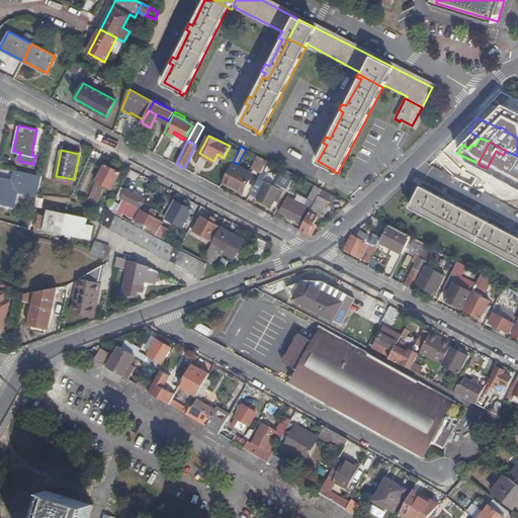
[(451,176),(464,182),(476,162),(462,156),(461,158),(453,153),(447,163),(444,162),(441,167),(444,169),(444,170),(452,174),(451,176)]
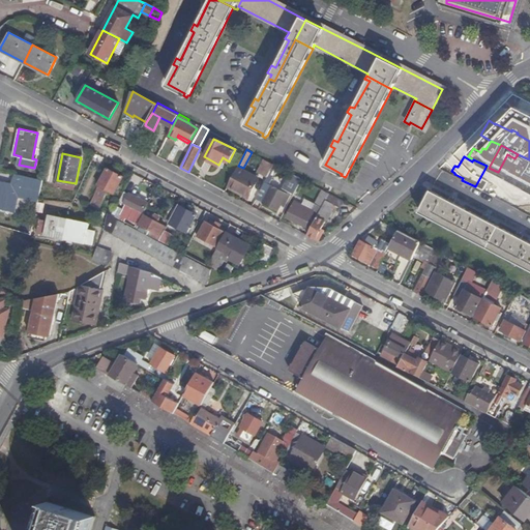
[(263,158),(257,171),(268,176),(273,164),(263,158)]
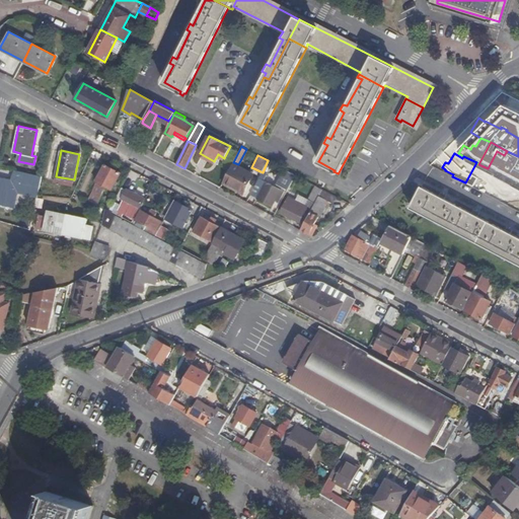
[(105,164),(88,200),(97,204),(105,184),(112,188),(120,171),(105,164)]
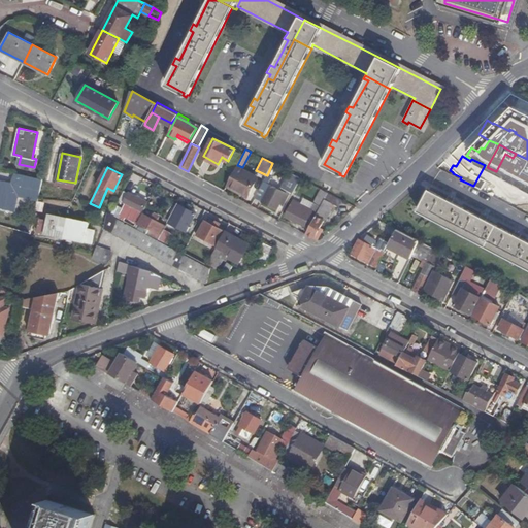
[(248,193),(256,178),(237,168),(229,184),(248,193)]
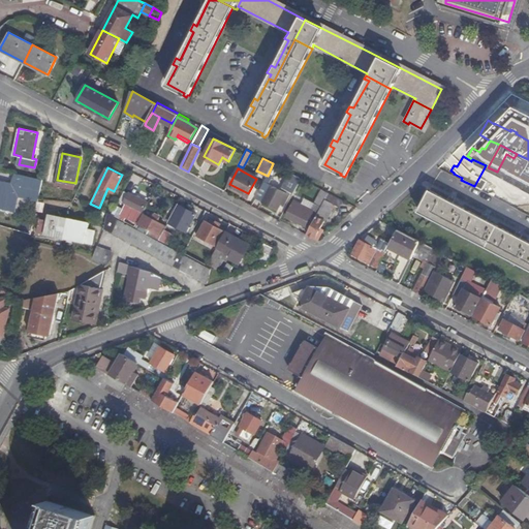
[(38,188),(41,178),(13,172),(11,182),(6,181),(5,185),(0,184),(0,207),(12,210),(19,184),(38,188)]
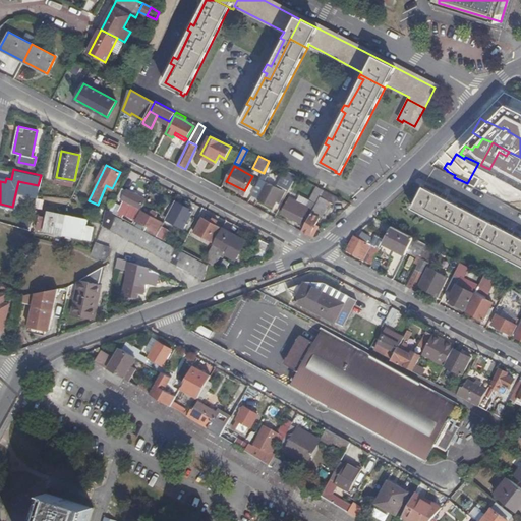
[(283,188),(288,190),(297,175),(292,172),(283,188)]
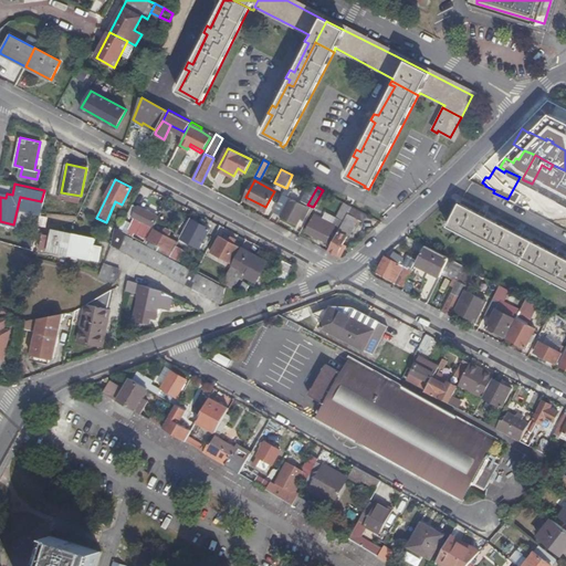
[(283,195),(273,211),(293,222),(299,212),(304,215),(307,208),(283,195)]
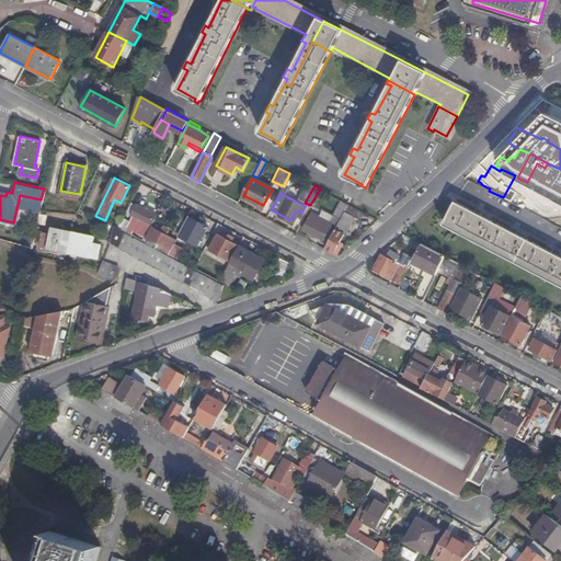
[(560,282),(560,253),(457,199),(445,222),(560,282)]
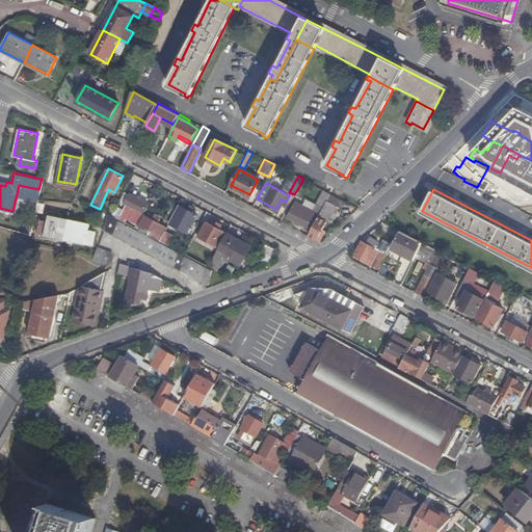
[(317,205),(323,208),(327,201),(330,193),(324,190),(317,205)]
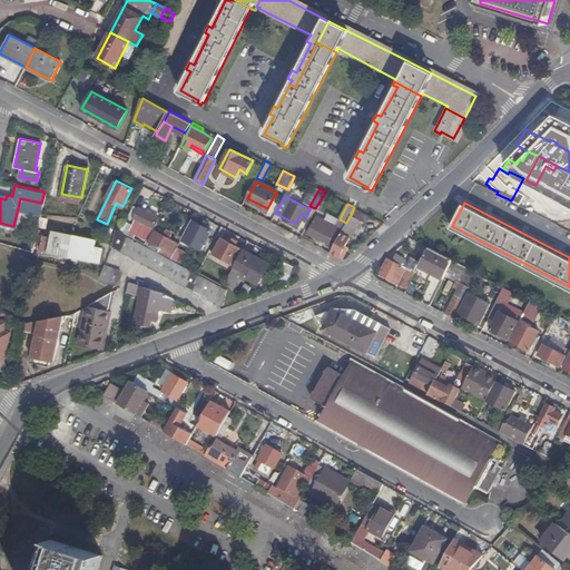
[(150,235),(155,227),(153,226),(158,217),(139,207),(133,217),(145,223),(138,235),(145,239),(147,233),(150,235)]
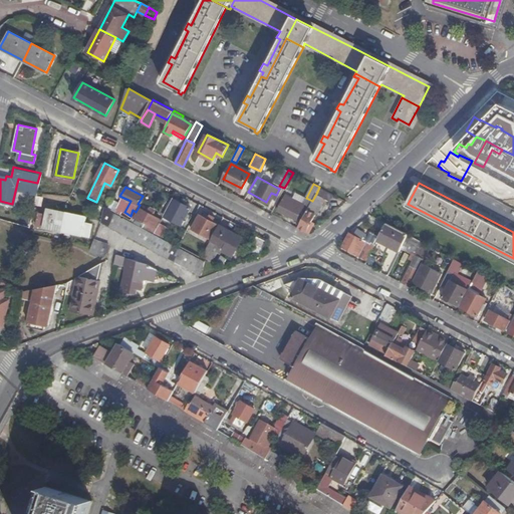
[(329,201),(333,194),(319,187),(316,194),(322,197),(329,201)]
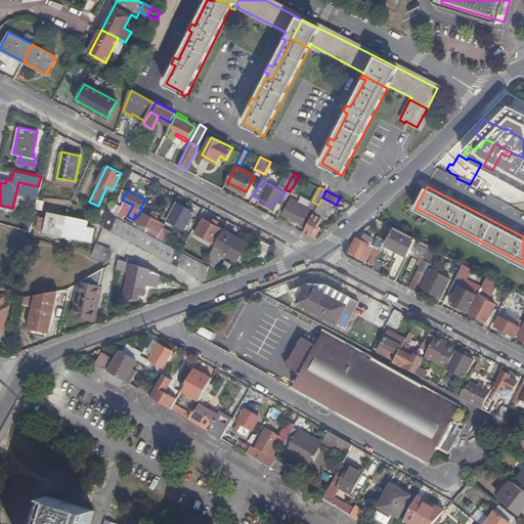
[(506,204),(513,207),(519,195),(512,191),(506,204)]
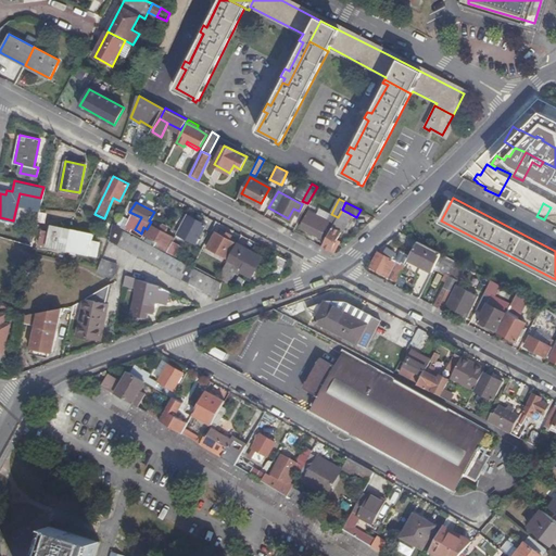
[(331,214),(319,207),(317,213),(330,220),(327,227),(325,230),(329,232),(332,227),(338,217),(331,214)]
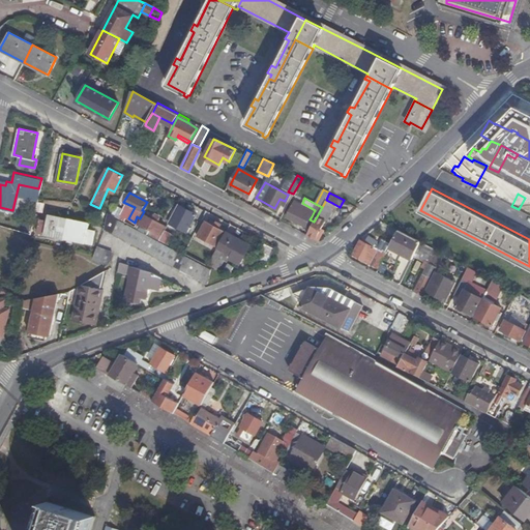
[(295,200),(292,206),(312,216),(315,210),(302,203),(295,200)]
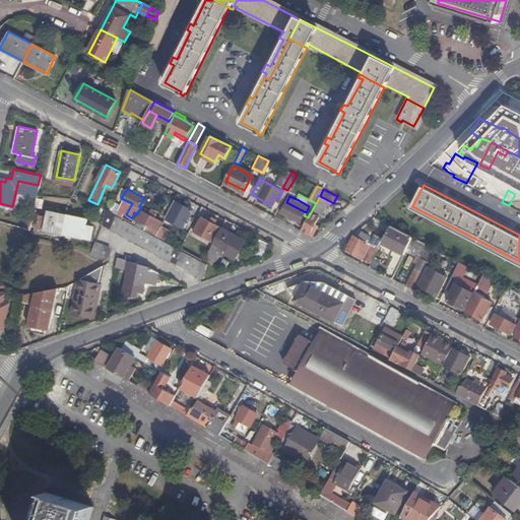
[(316,203),(311,212),(319,216),(321,217),(329,204),(325,202),(326,199),(320,196),(316,203)]
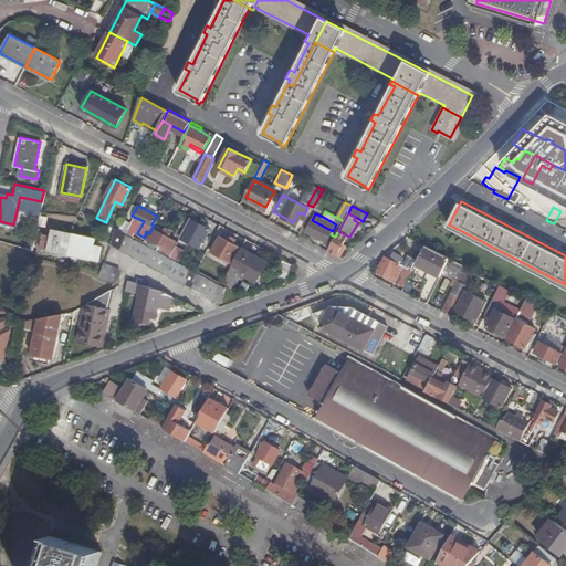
[(130,220),(125,217),(118,229),(124,232),(130,220)]
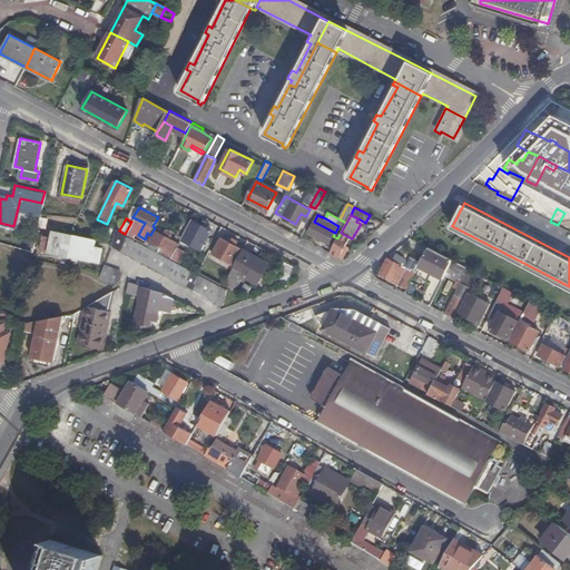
[(184,218),(178,231),(184,234),(190,222),(184,218)]
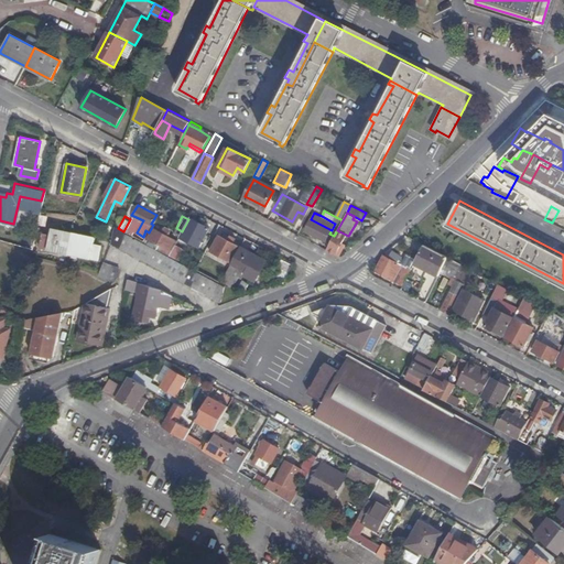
[(199,247),(209,228),(192,218),(181,237),(199,247)]
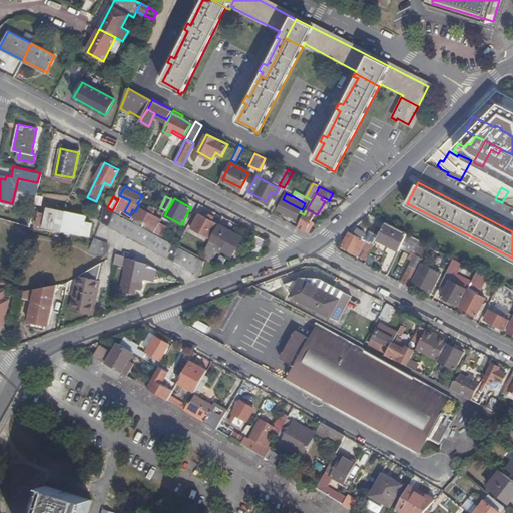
[(300,212),(302,209),(283,199),(278,208),(296,218),(300,212)]
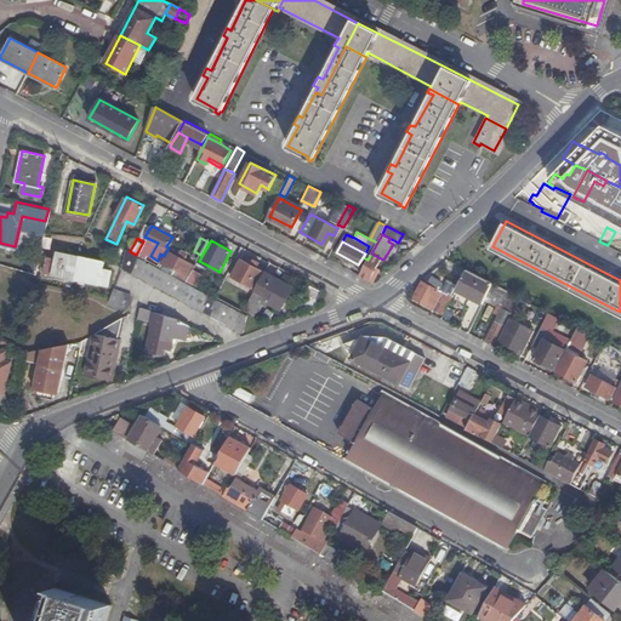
[(130,251),(127,250),(123,267),(244,331),(246,315),(135,257),(136,255),(130,251)]
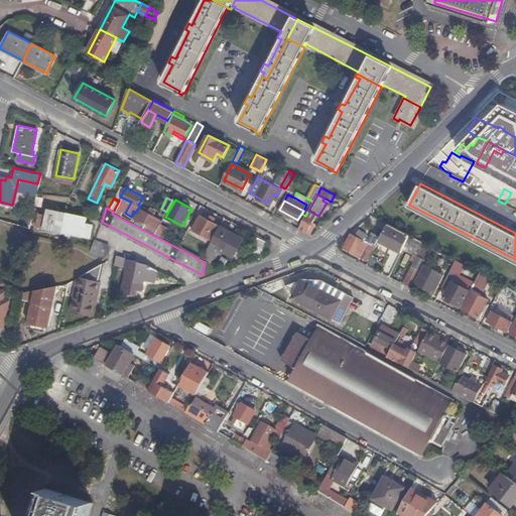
[(154,231),(160,219),(140,208),(135,217),(144,222),(144,221),(149,224),(147,227),(154,231)]
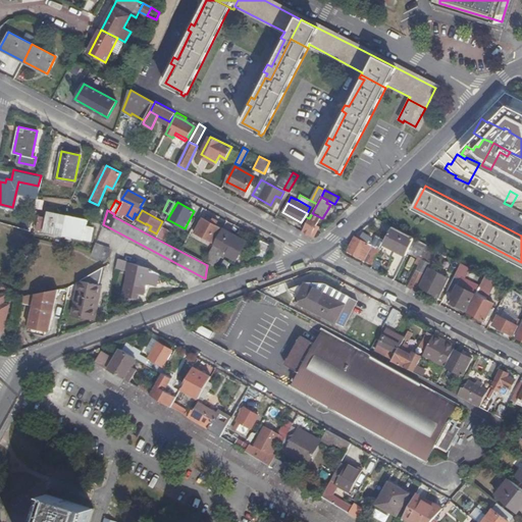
[(86,226),(87,218),(47,211),(46,217),(38,216),(36,228),(90,240),(92,227),(86,226)]
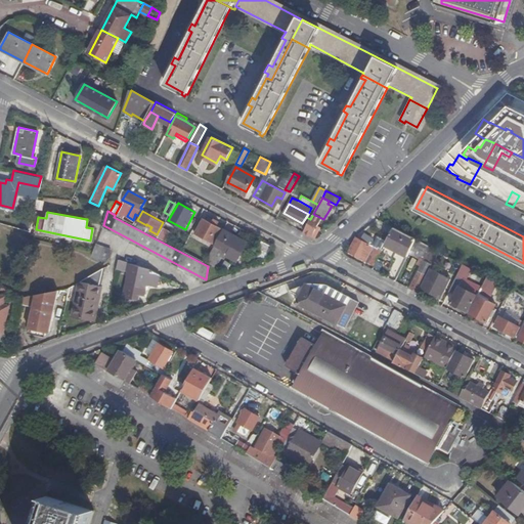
[(310,219),(304,231),(314,237),(320,227),(318,225),(321,218),(313,214),(310,219)]
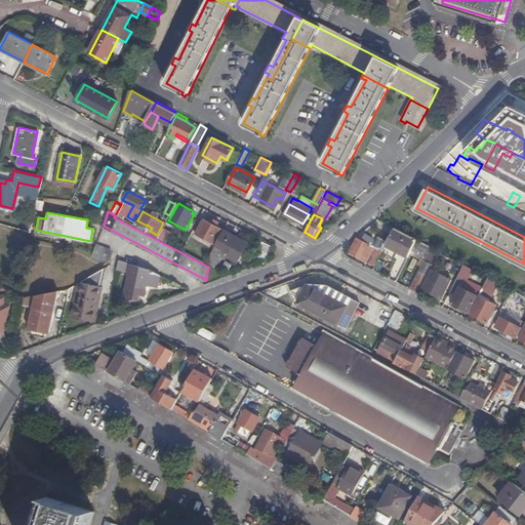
[(214,243),(221,229),(203,218),(196,233),(214,243)]
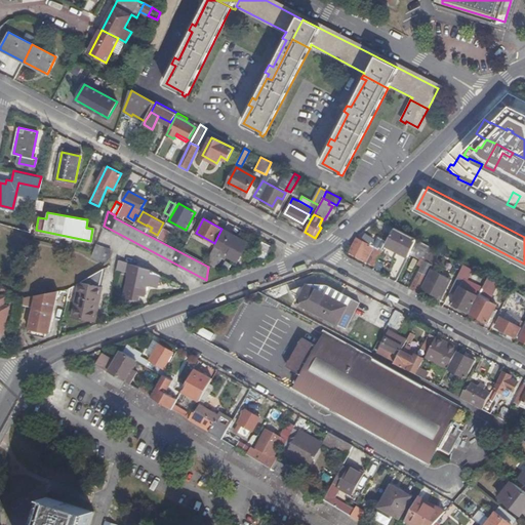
[(416,239),(395,227),(387,244),(408,256),(409,254),(416,239)]
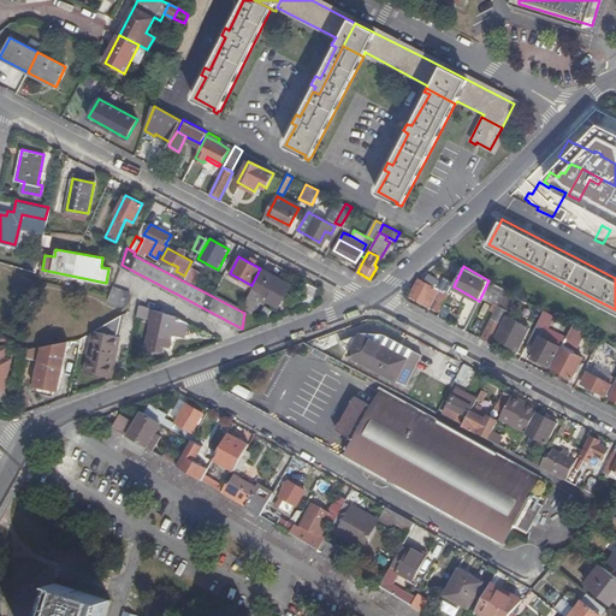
[(241,308),(253,314),(261,300),(259,298),(264,288),(271,292),(268,298),(279,306),(290,284),(262,268),(241,308)]
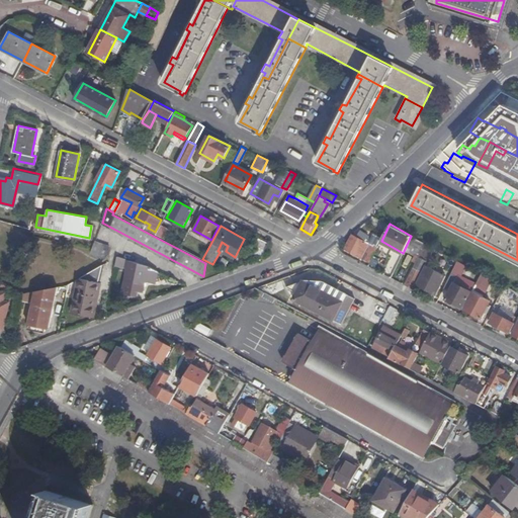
[(368,243),(351,234),(345,247),(362,256),(363,253),(367,246),(368,243)]
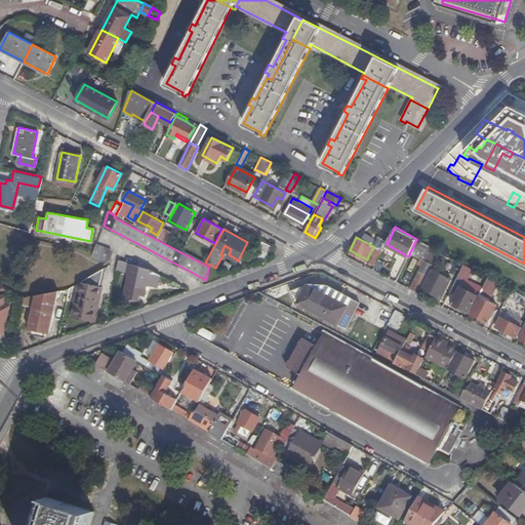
[(431,246),(416,239),(409,254),(420,260),(421,258),(423,259),(431,246)]
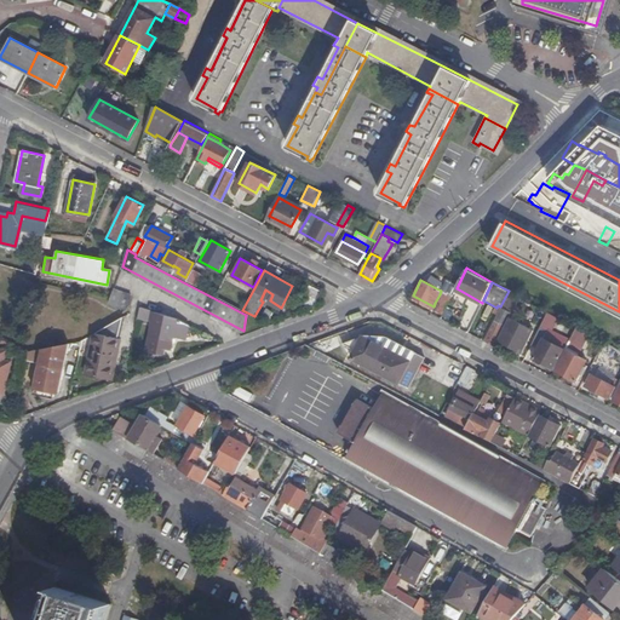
[(125,308),(131,294),(114,288),(108,302),(125,308)]
